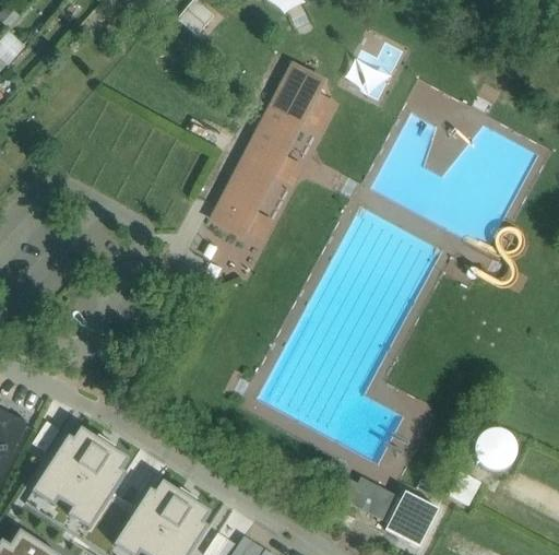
[(201,30),(216,11),(201,0),(191,0),(180,13),(201,30)]
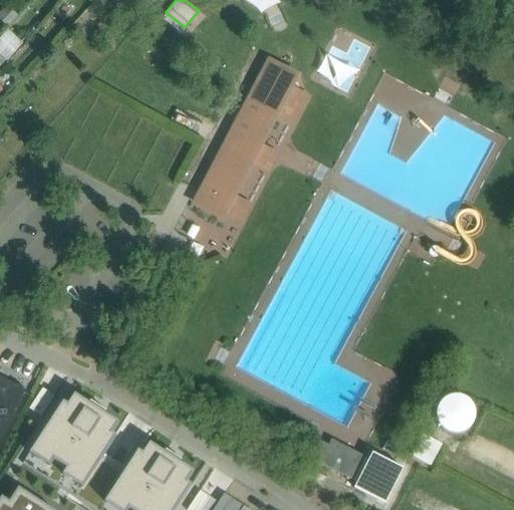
[(261,73),(199,191),(210,196),(209,200),(226,209),(278,109),(292,116),(304,92),(289,85),(296,72),(268,57),(261,73)]
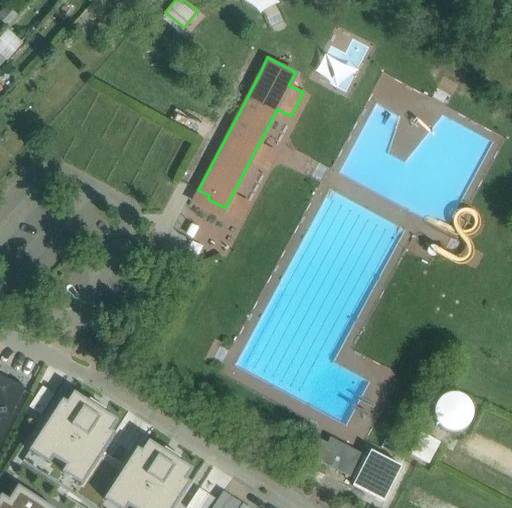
[(2,380),(0,379),(0,429),(0,430),(22,386),(4,377),(2,380)]
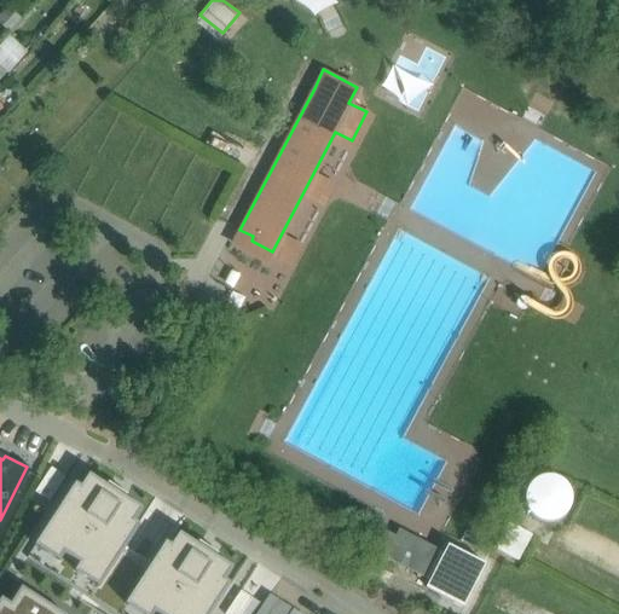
[(65,473),(51,463),(35,488),(48,498),(65,473)]
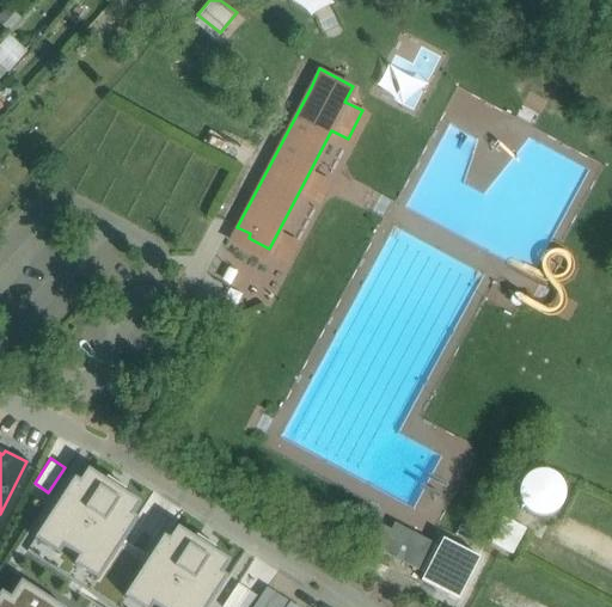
[(73,562),(98,577),(139,516),(133,513),(141,500),(89,466),(80,478),(75,474),(35,537),(59,552),(63,545),(78,555),(73,562)]
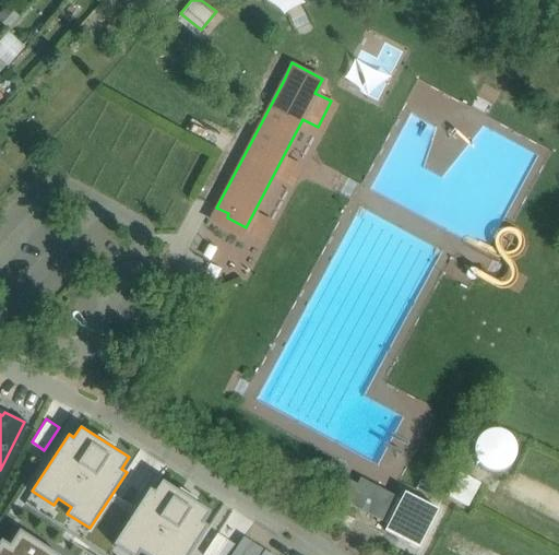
[(394,494),(361,477),(358,483),(341,474),(332,491),(383,517),(389,519),(384,528),(418,545),(438,506),(405,489),(401,497),(395,494),(394,494)]
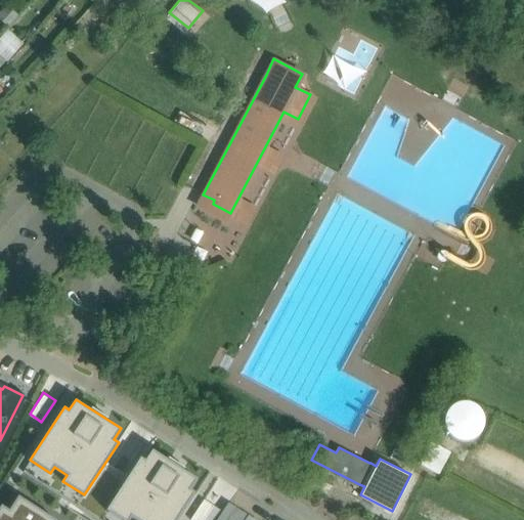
[(198,478),(153,448),(145,459),(141,456),(106,509),(123,519),(128,519),(131,516),(136,519),(176,519),(194,491),(190,488),(198,478)]
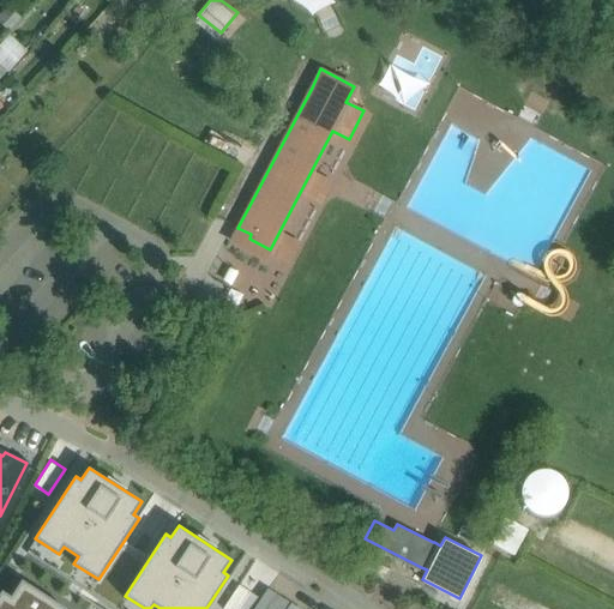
[(65,608),(66,608),(22,578),(10,596),(1,591),(0,592),(0,608),(65,608)]
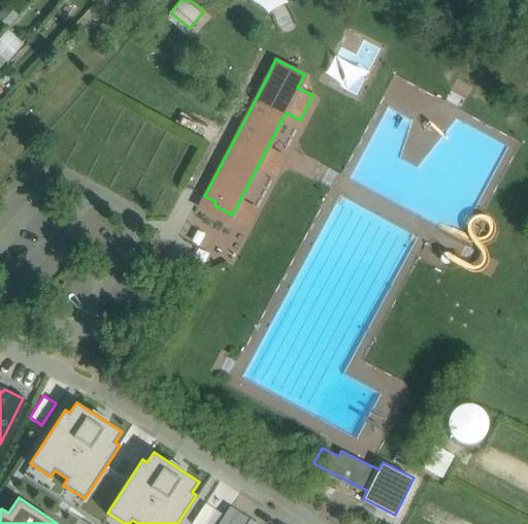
[(194,523),(203,523),(215,508),(205,501),(192,522),(194,523)]
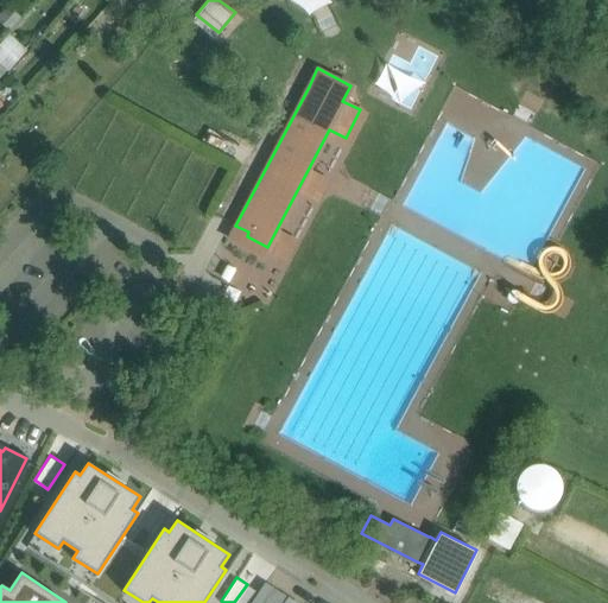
[(284,602),(289,597),(265,581),(249,602),(284,602)]
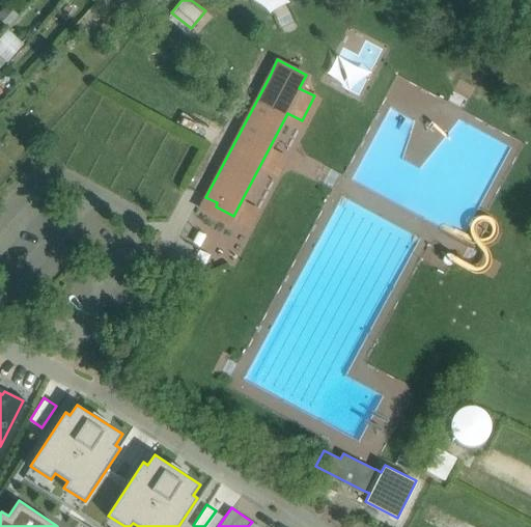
[(216,510),(204,526),(217,526),(224,516),(216,510)]
